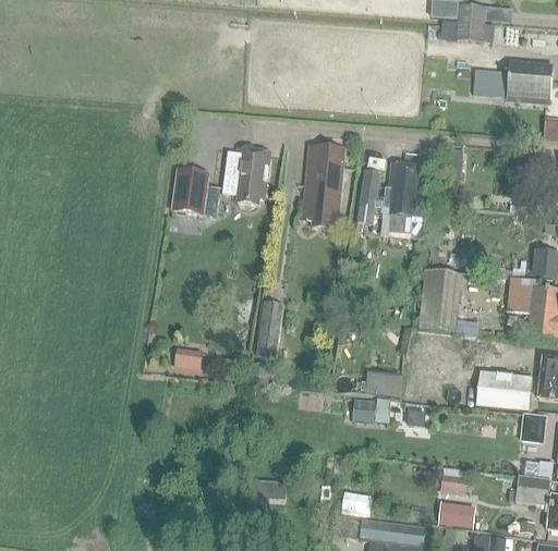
[(458,21),(484,23),(485,5),(459,3),(458,21)]
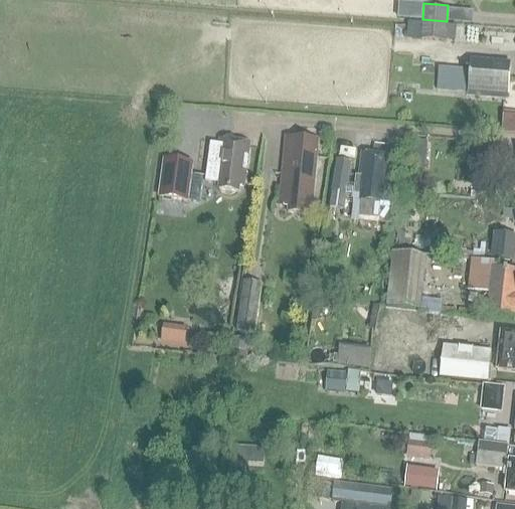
[(445,37),(447,21),(422,19),(408,18),(407,34),(445,37)]
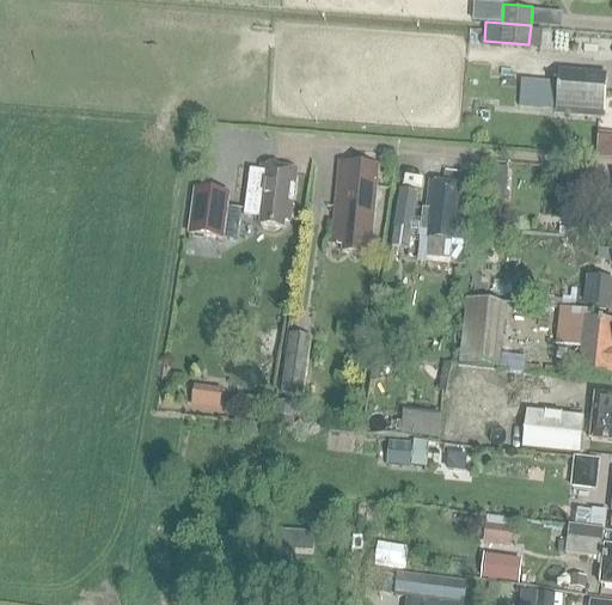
[(604,108),(607,71),(558,66),(556,104),(604,108)]
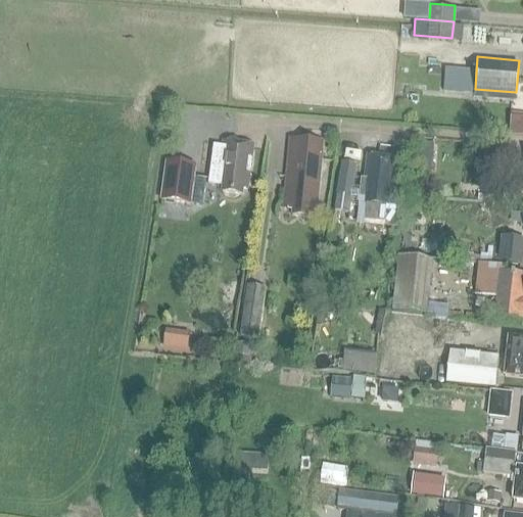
[(323,138),(290,135),(283,204),(292,205),(292,212),(316,215),(323,138)]
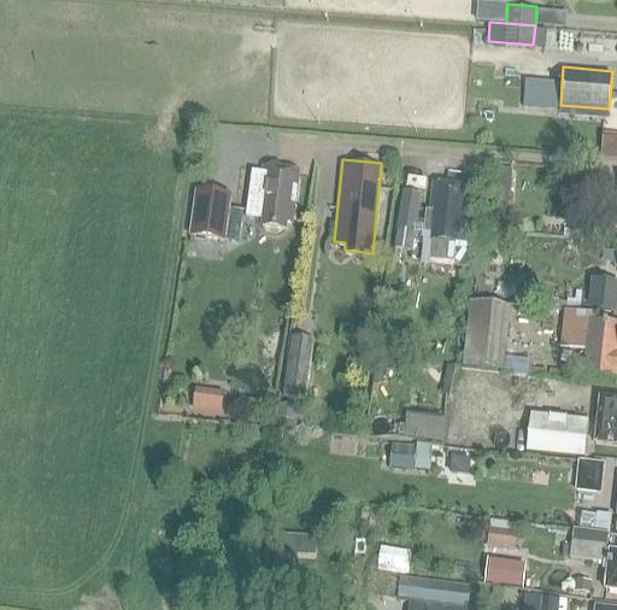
[(299,166),(263,162),(263,168),(252,166),(246,212),(263,215),(262,222),(286,224),(286,217),(292,218),(299,166)]
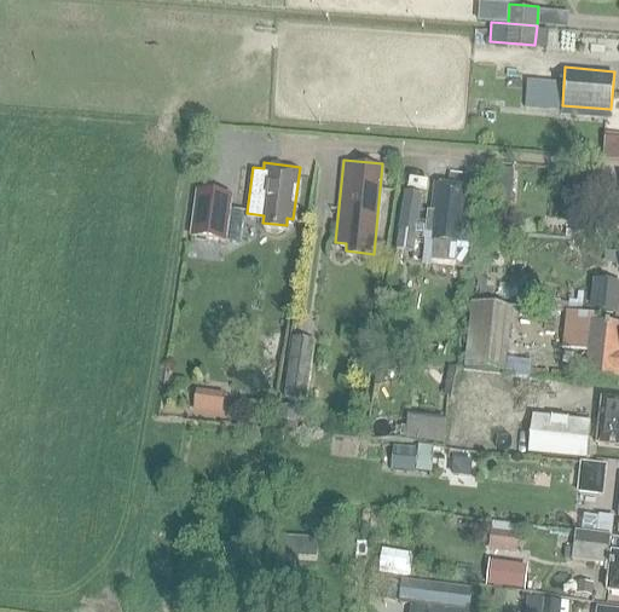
[(498,163),(497,177),(513,178),(513,165),(498,163)]
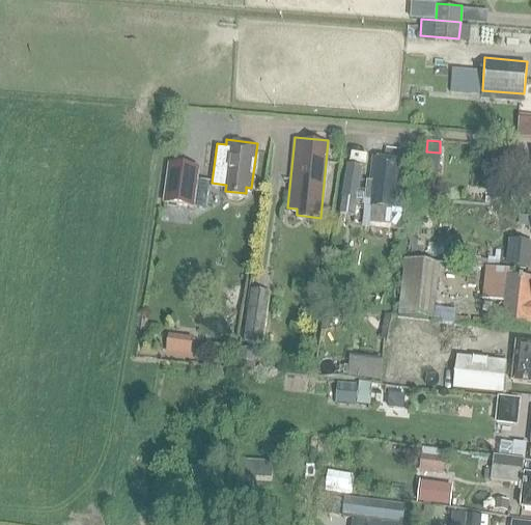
[(402,156),(372,152),(370,177),(367,177),(365,196),(373,197),(372,203),(392,205),(393,199),(397,199),(402,156)]
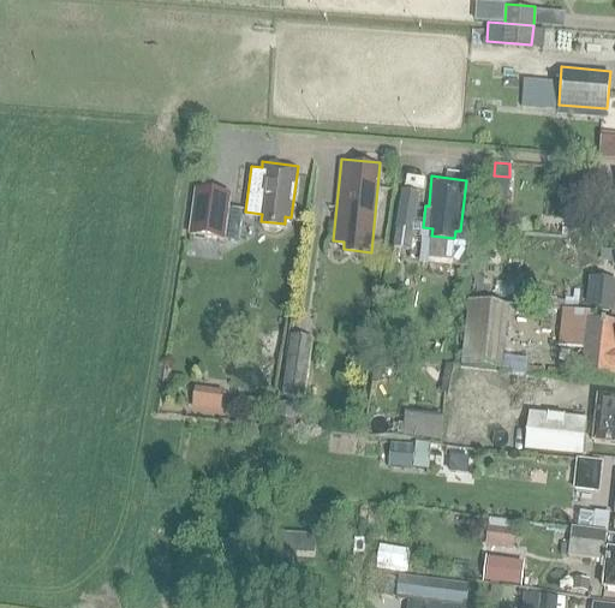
[(392,245),(411,249),(421,189),(401,185),(395,224),(392,245)]
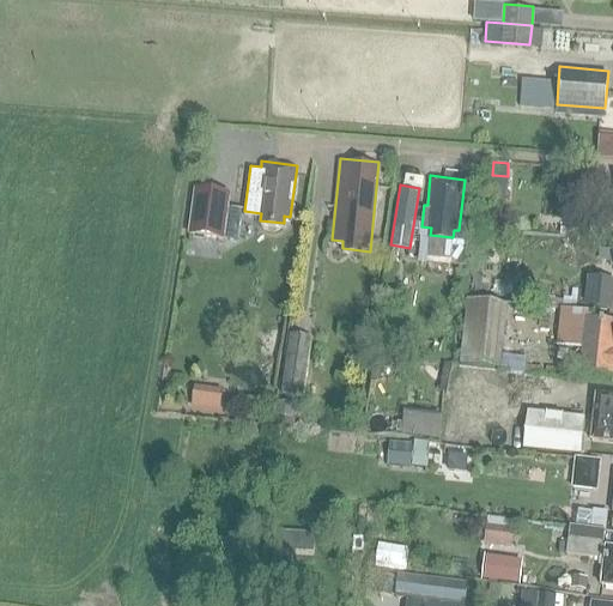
[(195,186),(189,231),(237,237),(241,205),(228,204),(229,189),(195,186)]
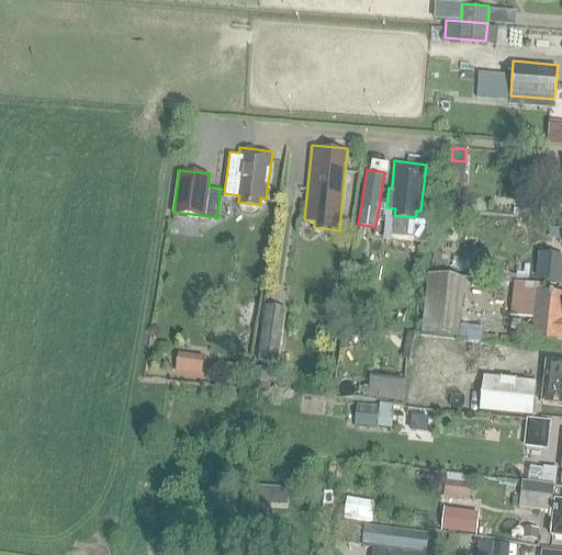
[(561,251),(538,249),(535,276),(560,280),(561,260),(561,251)]
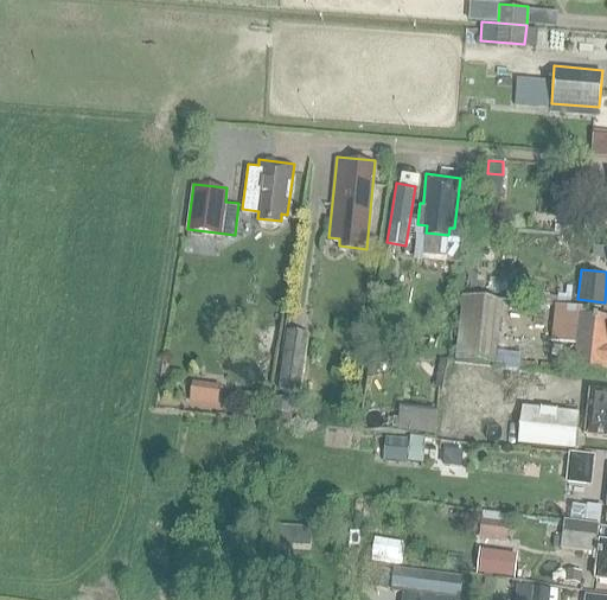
[(494,356),(504,293),(464,288),(455,351),(494,356)]
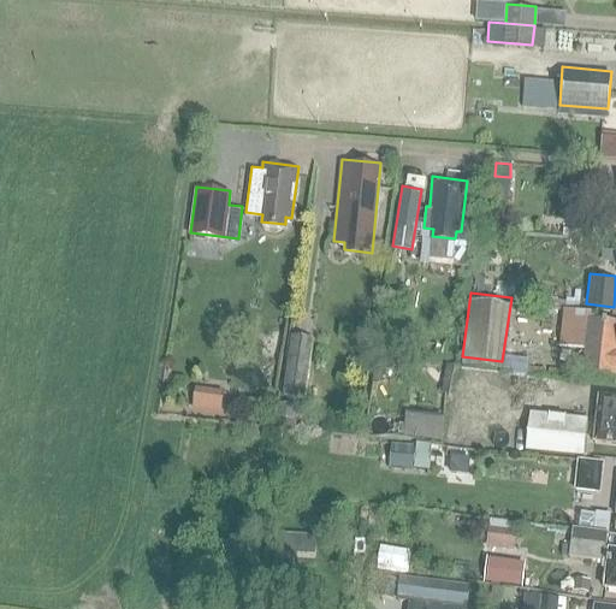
[(615,318),(594,315),(594,308),(566,305),(561,343),(585,346),(581,377),(615,380),(615,372),(615,318)]
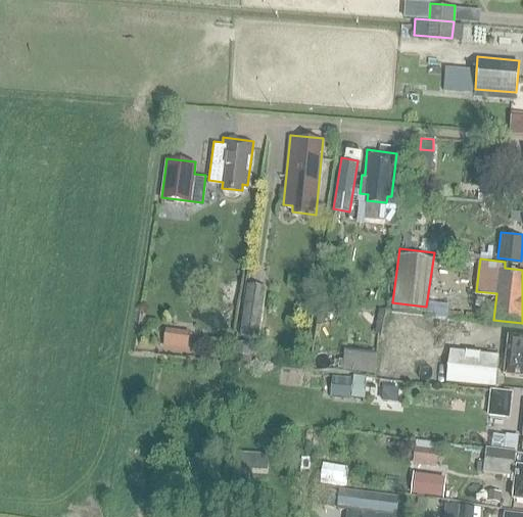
[(267,283),(246,281),(239,331),(259,334),(267,283)]
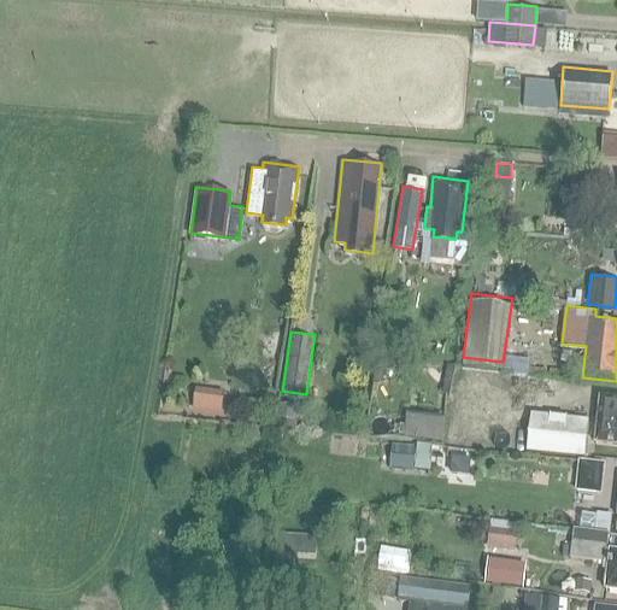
[(225,388),(194,383),(191,404),(222,408),(225,388)]
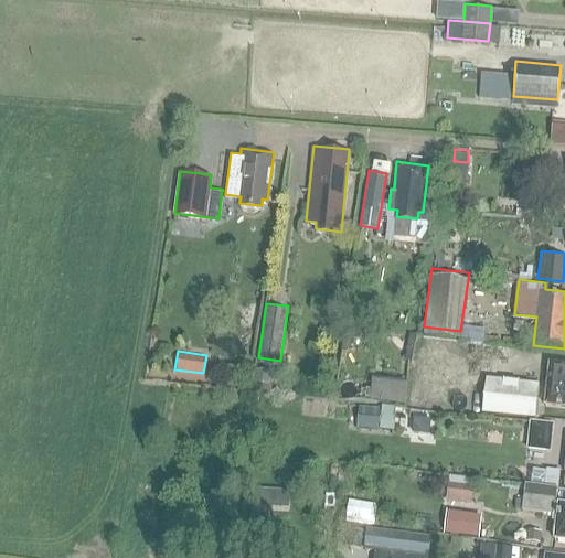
[(564,403),(564,361),(550,360),(545,401),(564,403)]
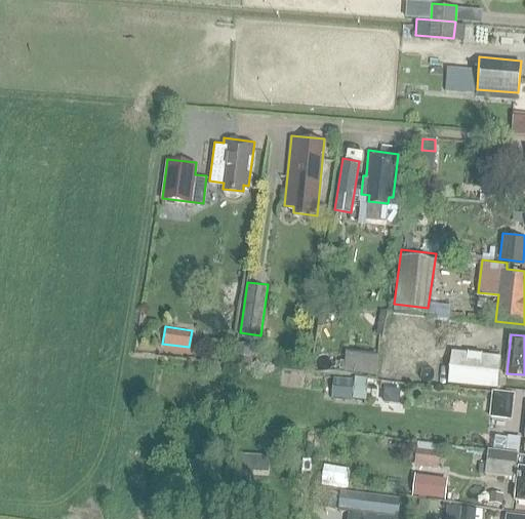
[(448,381),(497,385),(500,353),(451,348),(448,381)]
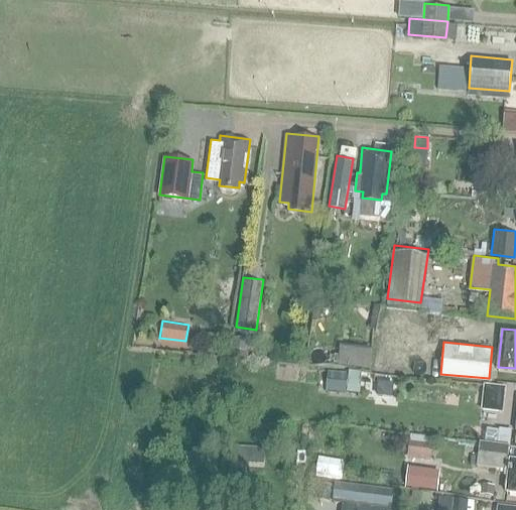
[(339,360),(369,363),(370,347),(340,345),(339,360)]
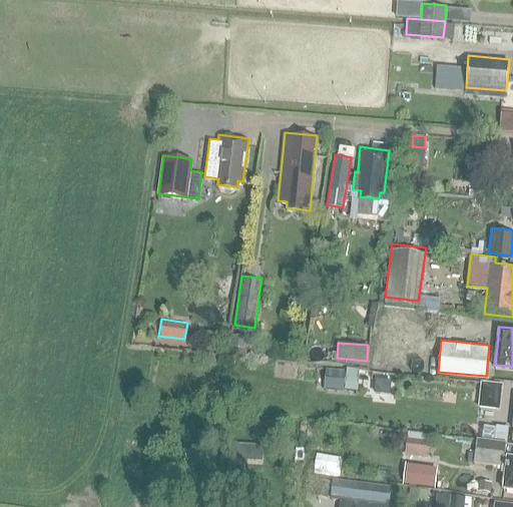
[(324,385),(358,388),(360,366),(346,365),(346,368),(326,366),(324,385)]
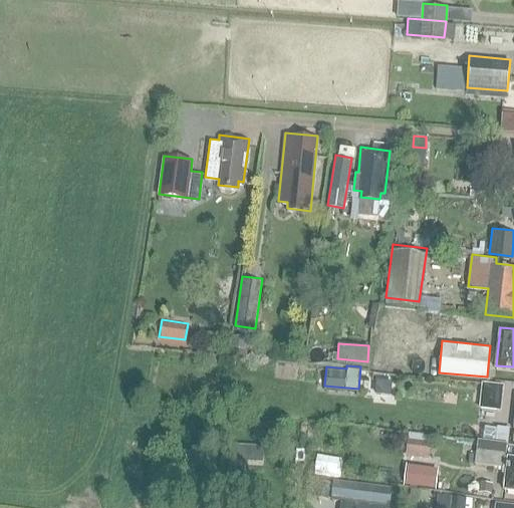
[(375,377),(373,392),(390,393),(392,378),(375,377)]
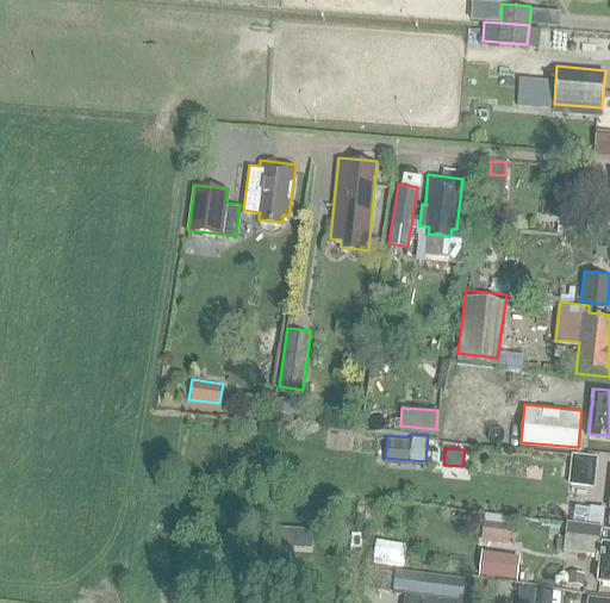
[(597,453),(572,451),(568,482),(595,484),(597,453)]
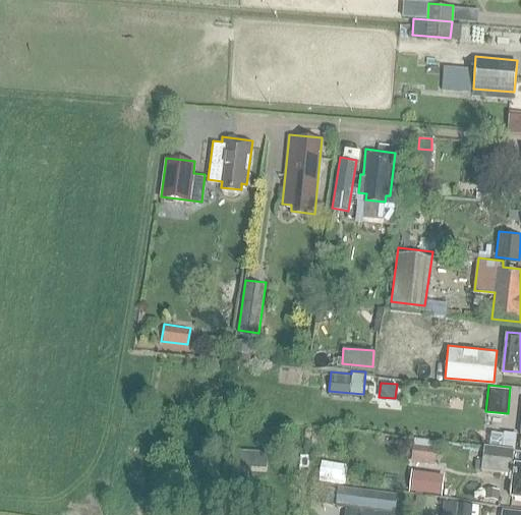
[(437,445),(413,442),(411,459),(435,461),(437,445)]
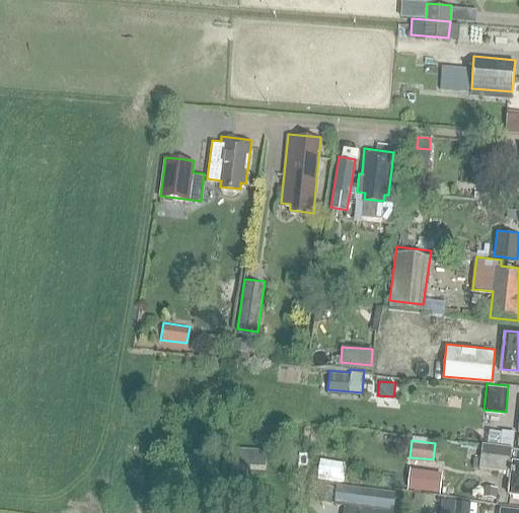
[(509,493),(518,493),(518,460),(510,460),(512,445),(483,442),(479,466),(508,470),(507,475),(511,475),(509,493)]
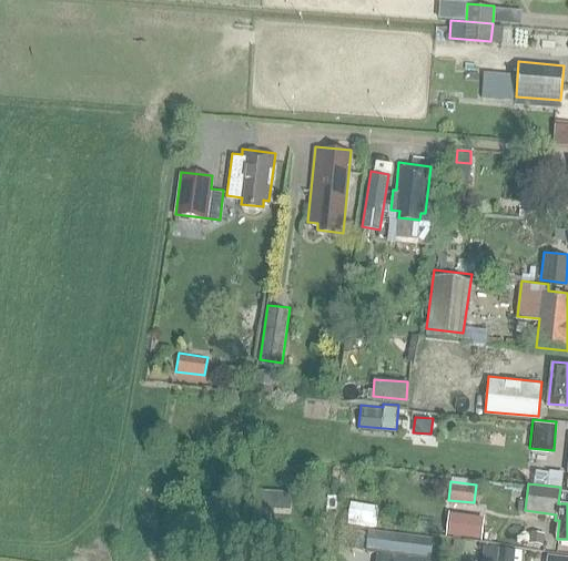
[(259,487),(257,506),(291,507),(291,489),(259,487)]
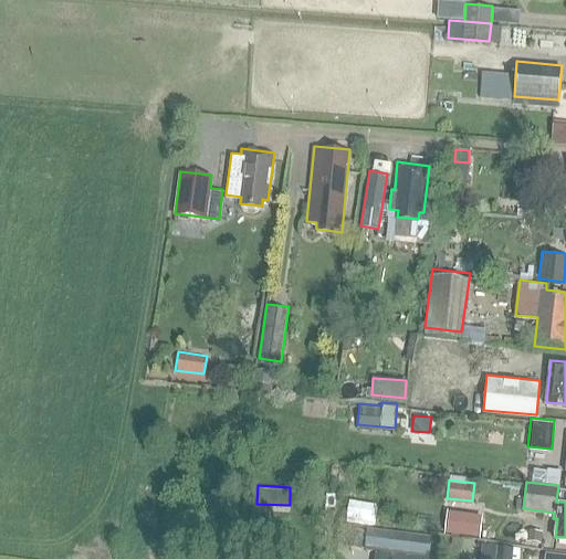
[(447,508),(443,530),(480,534),(482,513),(447,508)]
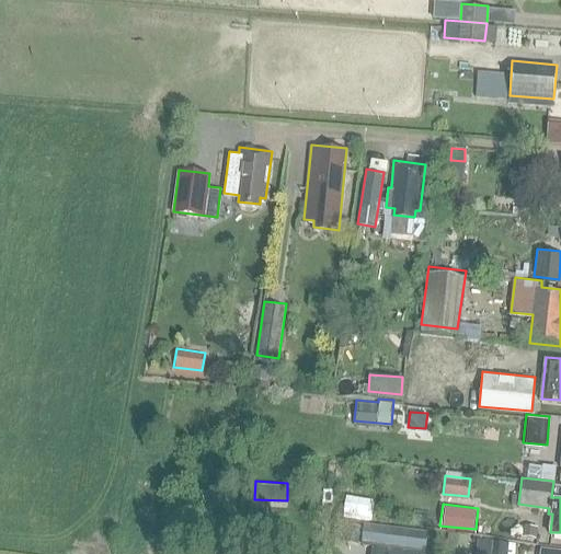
[(345,518),(343,539),(357,541),(359,519),(345,518)]
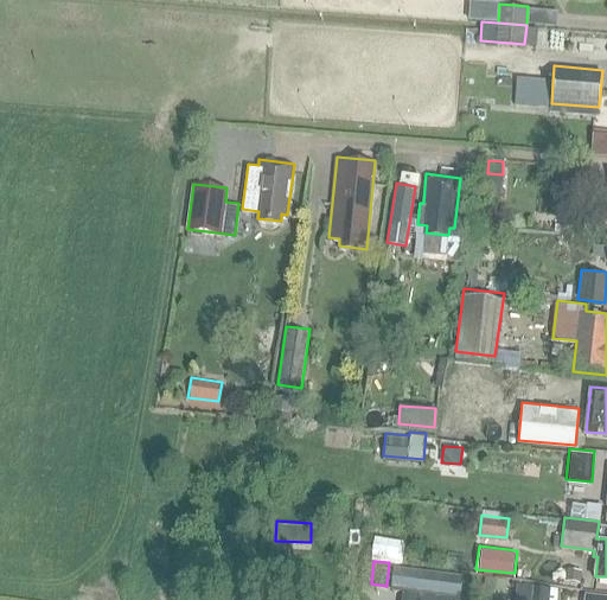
[(457,599),(461,574),(394,566),(391,587),(403,588),(402,599),(457,599)]
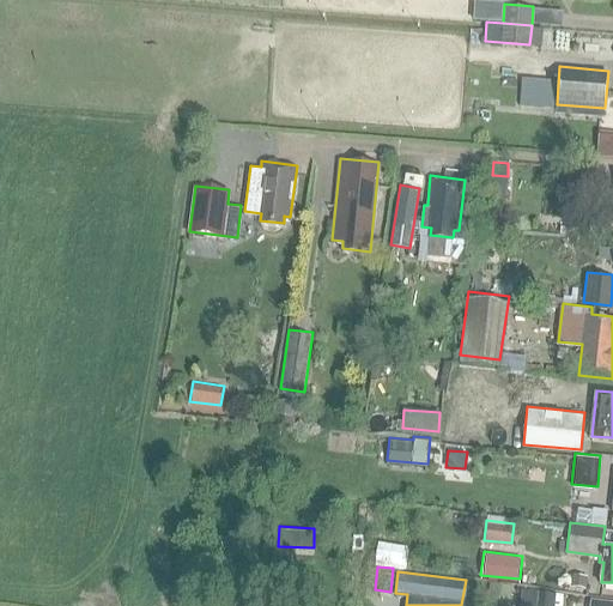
[(553,605),(556,591),(522,586),(521,604),(542,605),(553,605)]
